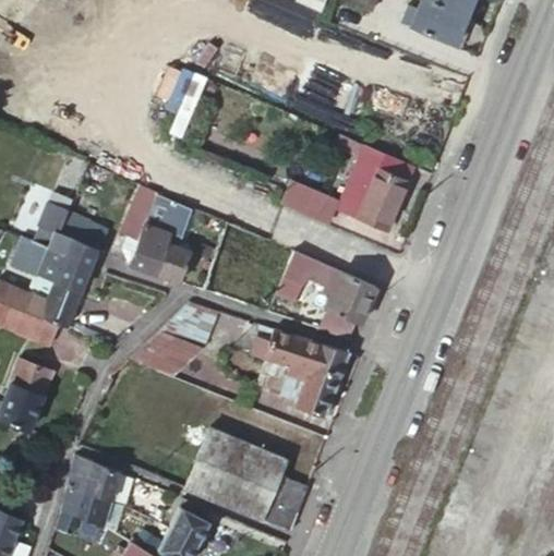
[(340,0),(372,13),(376,0),(340,0)]
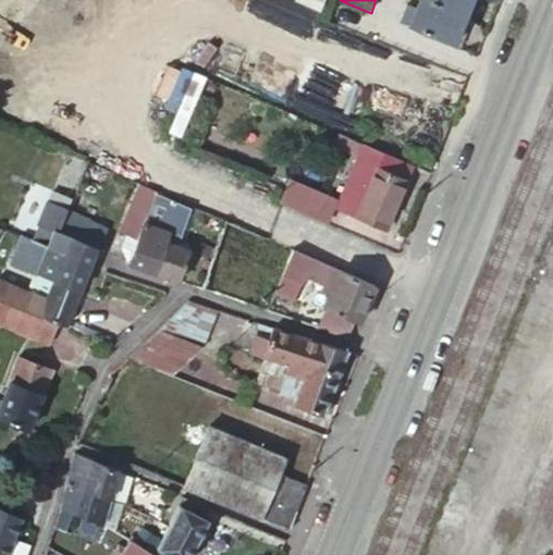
[(470,0),(420,0),(418,7),(409,4),(404,20),(410,23),(409,26),(458,47),(466,28),(461,26),(470,0)]
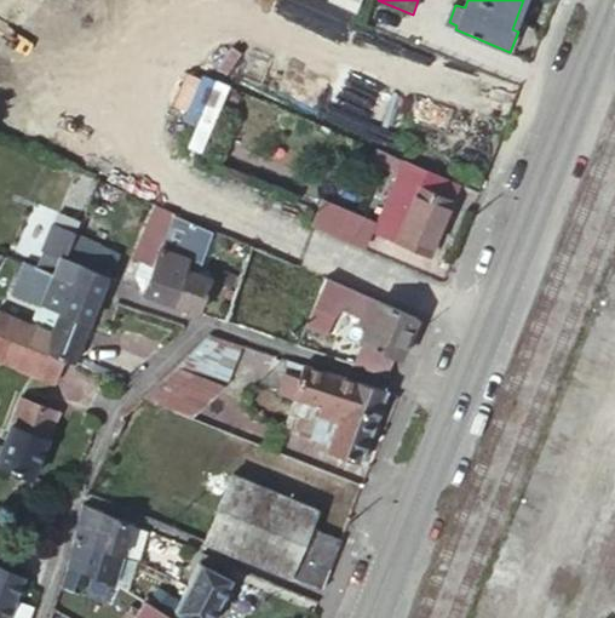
[(197,154),(214,159),(234,87),(205,80),(196,113),(207,115),(197,154)]
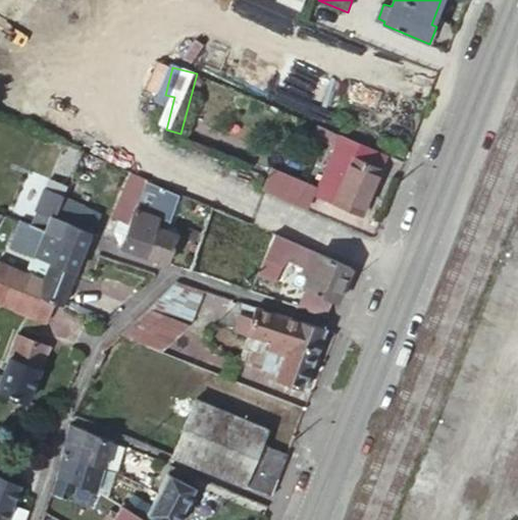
[(390,159),(344,140),(318,198),(363,217),(390,159)]
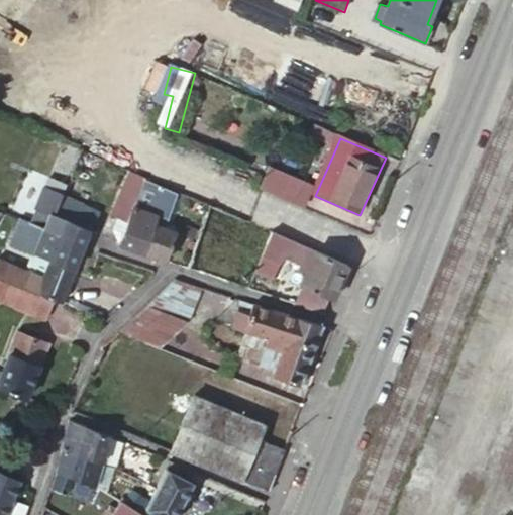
[(64,195),(72,177),(58,172),(40,211),(55,217),(56,214),(64,195)]
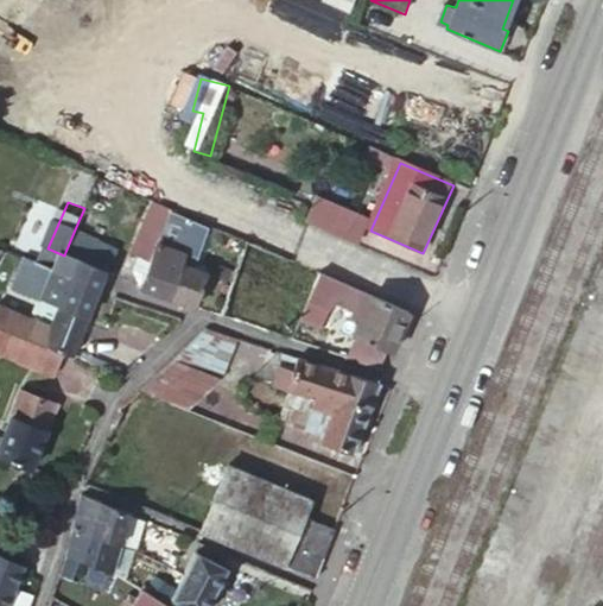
[(137,290),(172,302),(189,256),(159,245),(175,210),(162,204),(156,202),(132,253),(138,257),(137,258),(150,264),(137,290)]
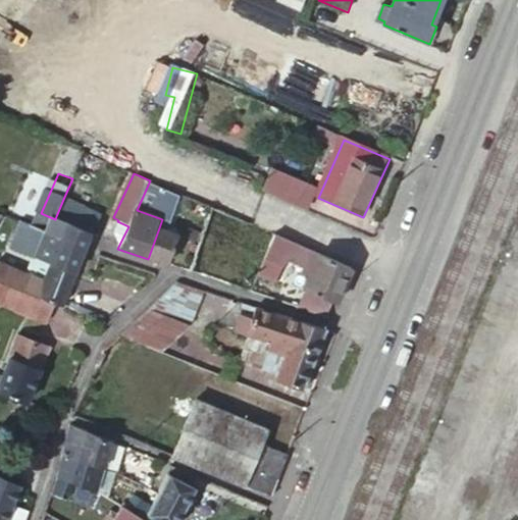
[(271,178),(265,192),(304,208),(310,195),(271,178)]
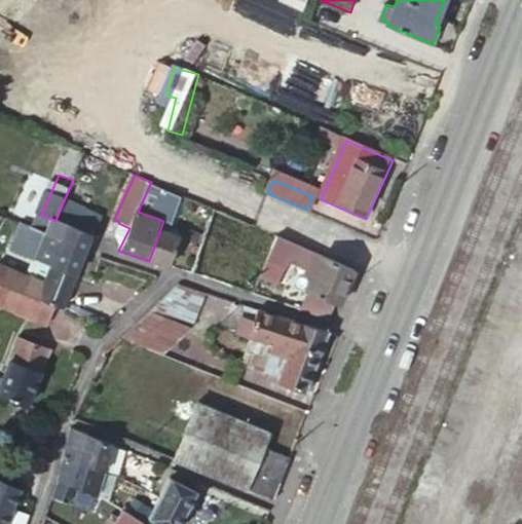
[(163,221),(149,261),(171,268),(182,238),(171,234),(184,196),(151,182),(138,212),(163,221)]
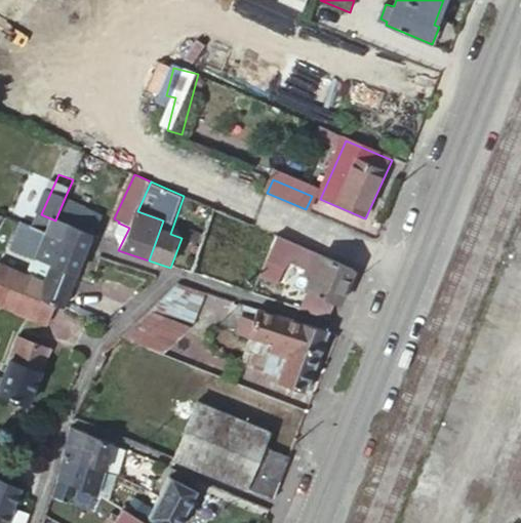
[(65,198),(56,217),(67,223),(91,232),(98,212),(65,198)]
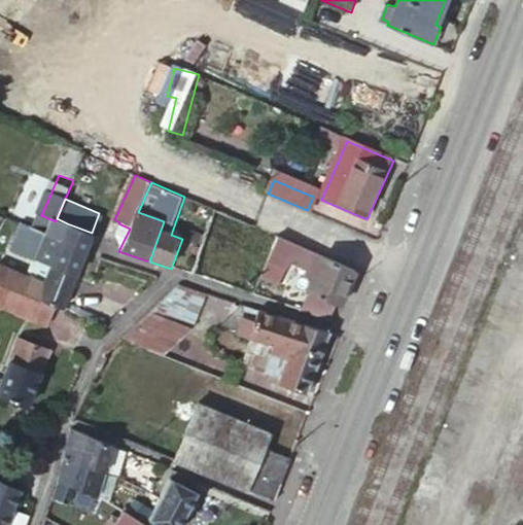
[(216,210),(192,275),(222,286),(246,222),(216,210)]
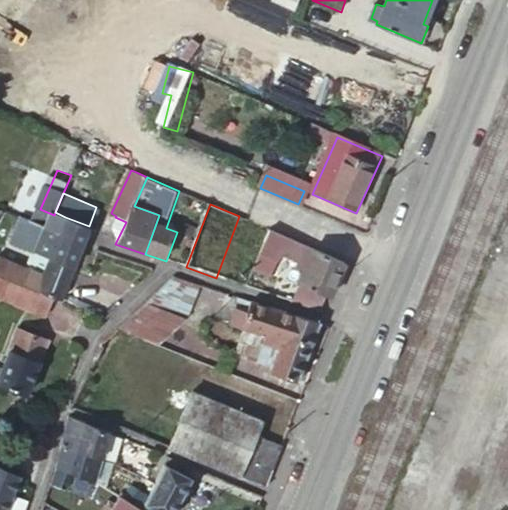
[(83,239),(88,228),(89,226),(65,217),(58,233),(41,226),(32,248),(49,255),(73,264),(83,239)]
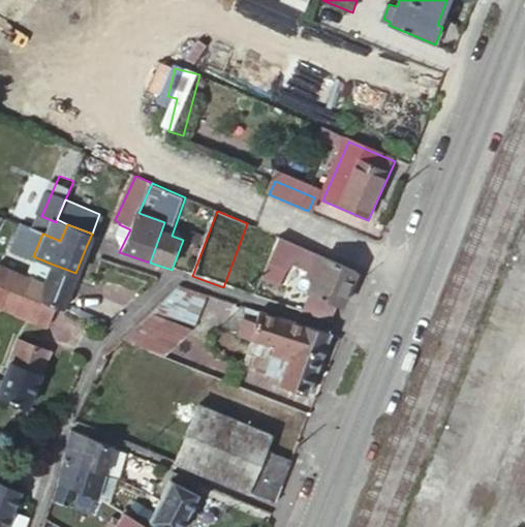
[(42,234),(22,225),(12,248),(33,256),(42,234)]
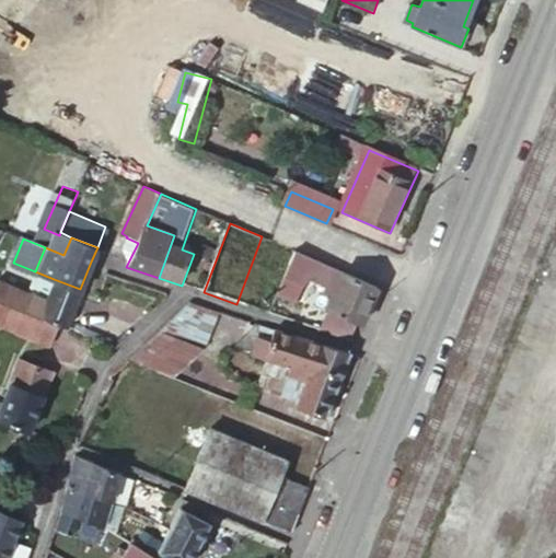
[(299,253),(281,245),(276,262),(292,269),(299,253)]
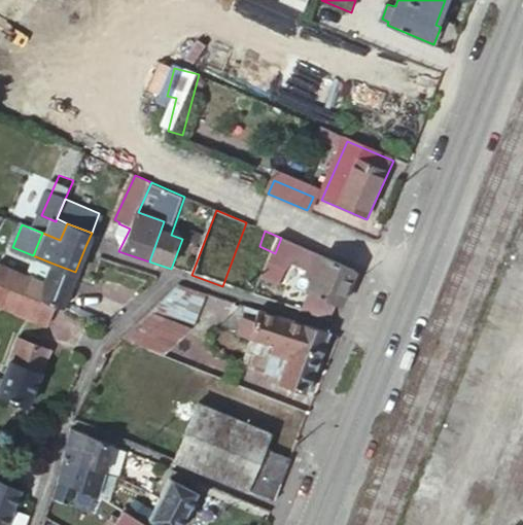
[(299,245),(281,238),(275,253),(265,278),(283,285),(291,263),(309,270),(306,276),(315,279),(310,291),(311,292),(303,313),(330,321),(336,306),(341,307),(356,270),(323,255),(299,245)]
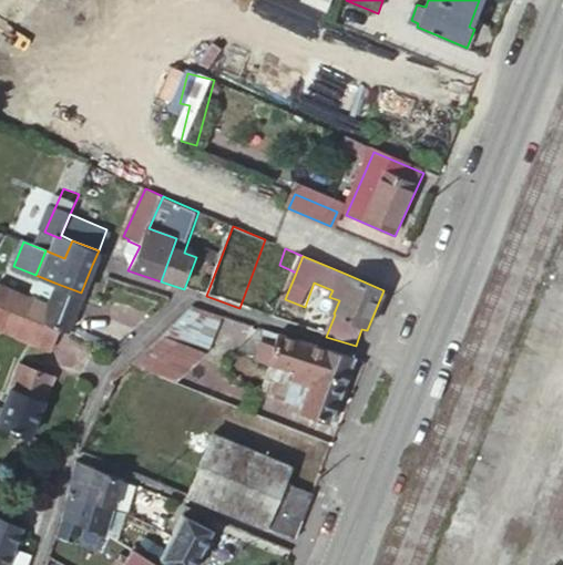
[(0,285),(0,305),(26,316),(52,328),(67,334),(81,296),(81,293),(54,283),(48,300),(31,294),(30,298),(0,285)]
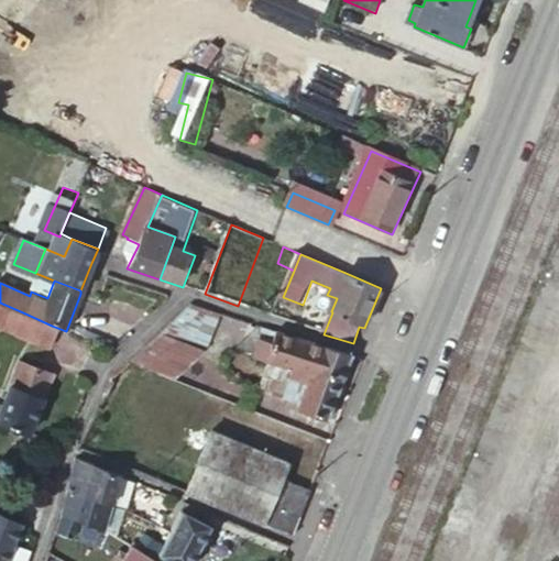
[(25,314),(0,303),(0,326),(31,339),(32,337),(45,343),(52,326),(25,314)]
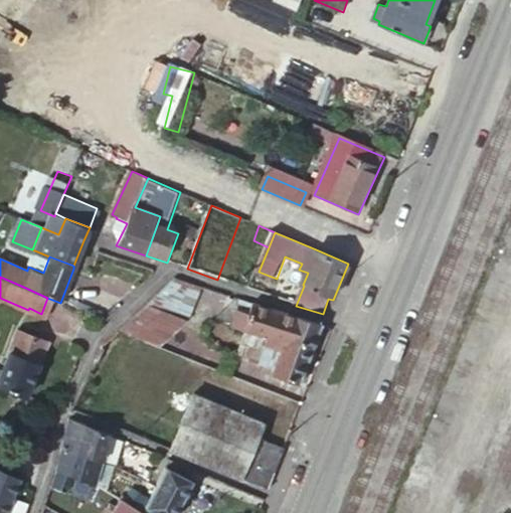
[(177,280),(121,331),(160,347),(189,321),(196,301),(202,288),(177,280)]
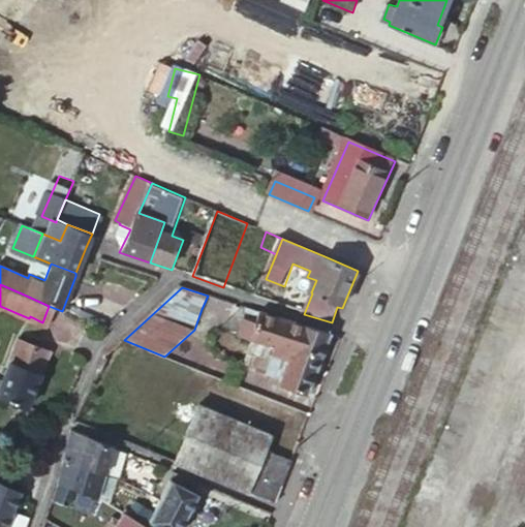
[(230,318),(235,305),(208,296),(202,309),(230,318)]
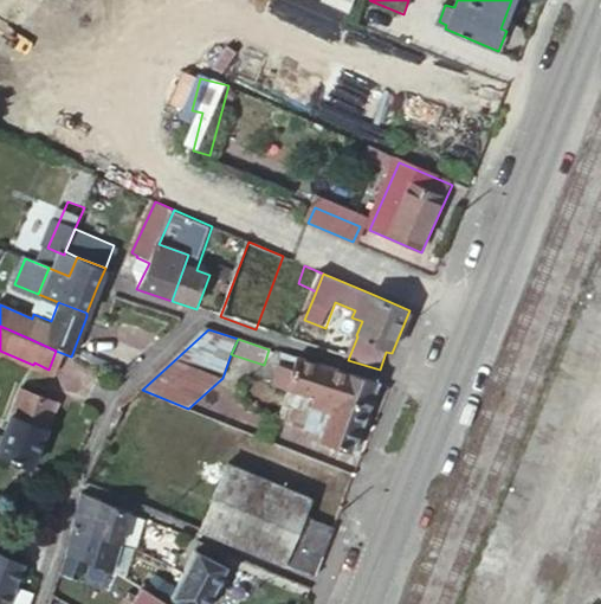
[(301,394),(337,407),(349,377),(299,360),(295,373),(282,368),(275,387),(288,391),(301,394)]
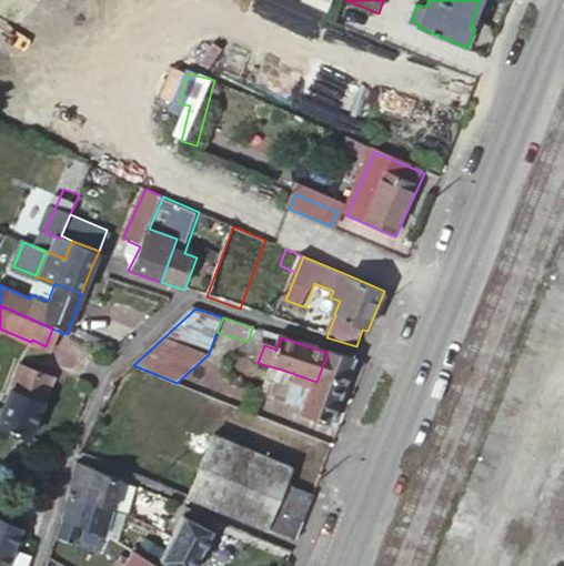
[(328,353),(316,382),(282,370),(277,384),(273,395),(288,401),(286,403),(306,410),(302,420),(330,427),(356,362),(328,353)]
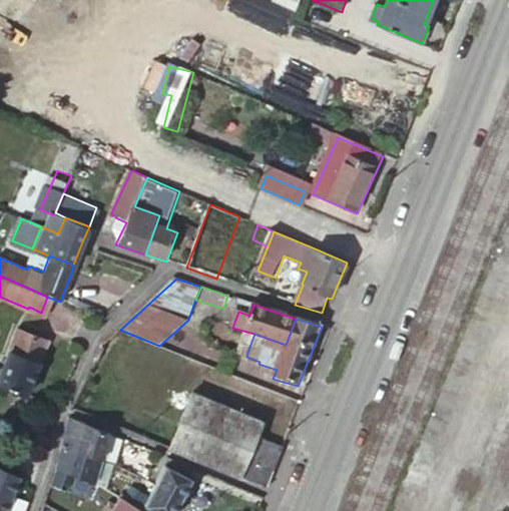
[(0,386),(2,387),(26,396),(47,341),(19,329),(8,359),(0,355),(0,386)]
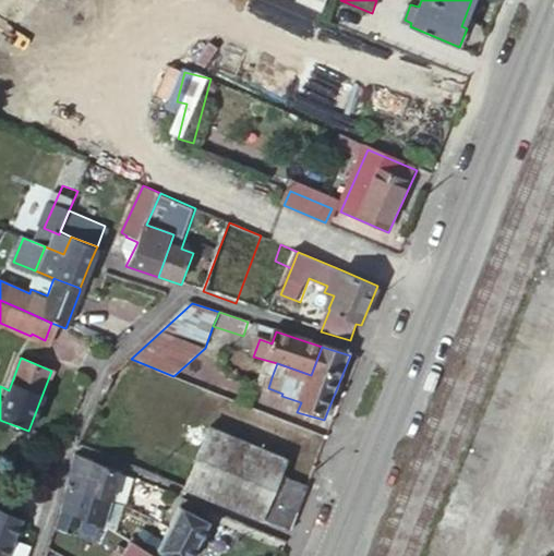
[(277,363),(265,360),(261,373),(272,377),(277,363)]
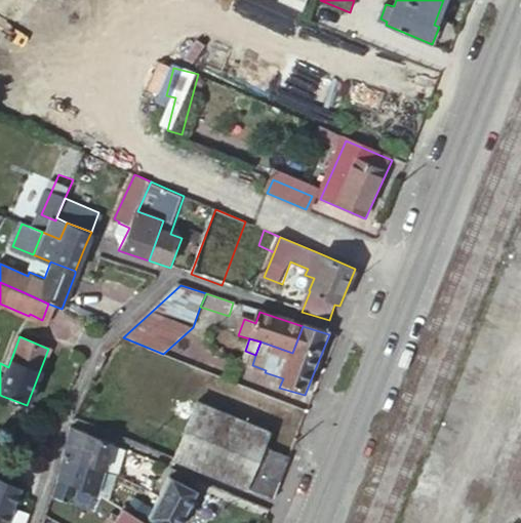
[(196,399),(171,460),(245,491),(266,443),(271,430),(196,399)]
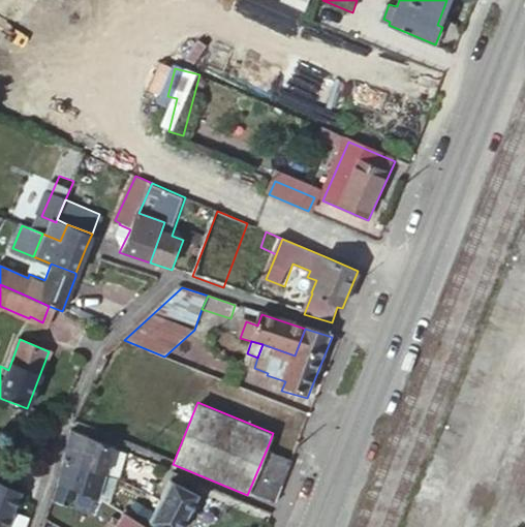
[(150,438),(99,417),(94,430),(145,451),(150,438)]
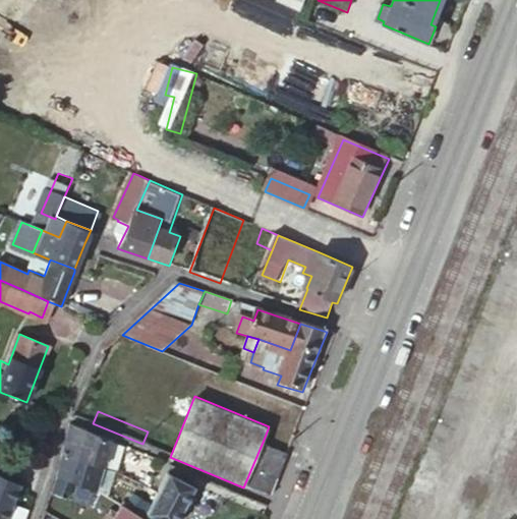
[(63,455),(101,469),(102,467),(109,443),(110,442),(70,425),(63,455)]
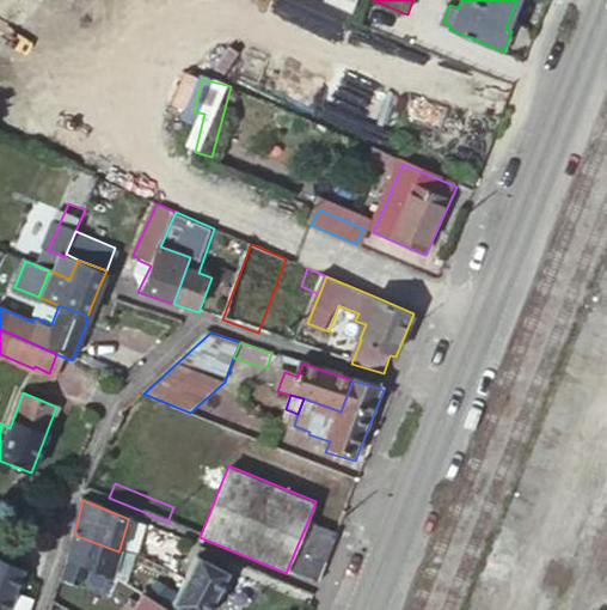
[(310,517),(286,573),(318,586),(339,530),(310,517)]
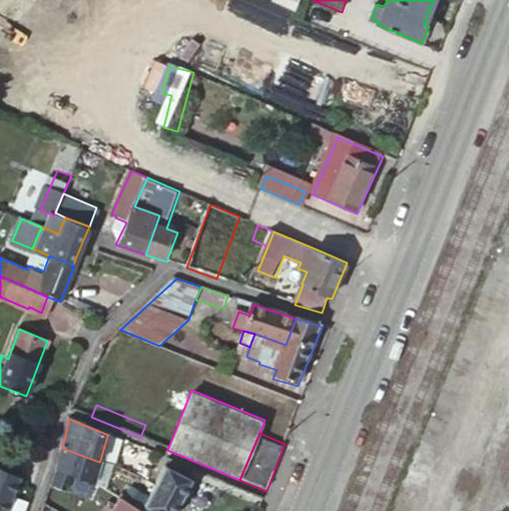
[(121,442),(107,436),(100,460),(114,464),(121,442)]
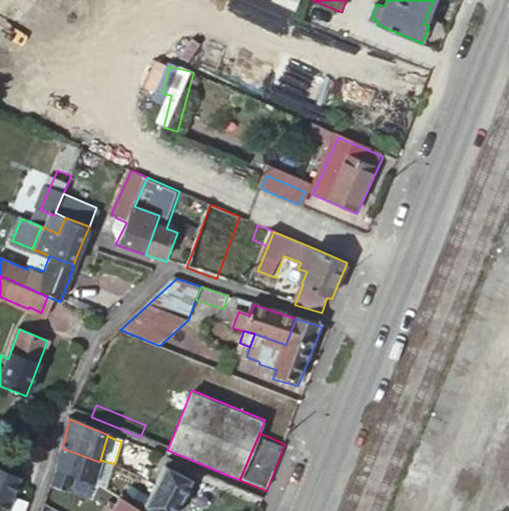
[(62,448),(56,469),(92,486),(99,462),(62,448)]
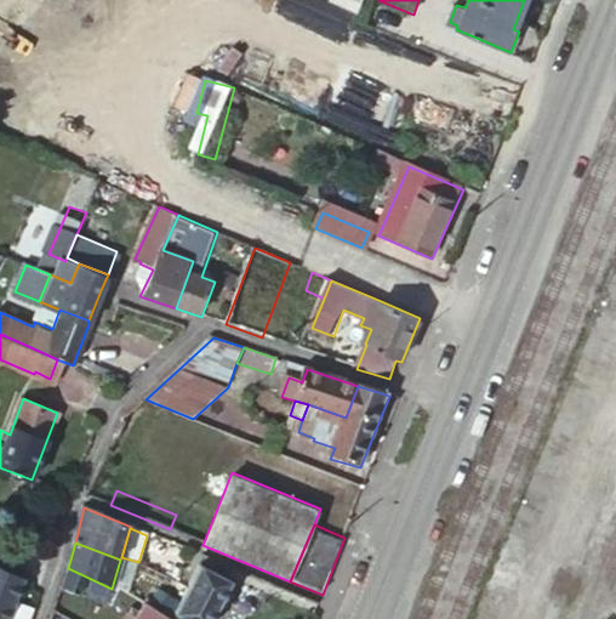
[(176,615),(182,618),(212,618),(232,584),(201,567),(176,615)]
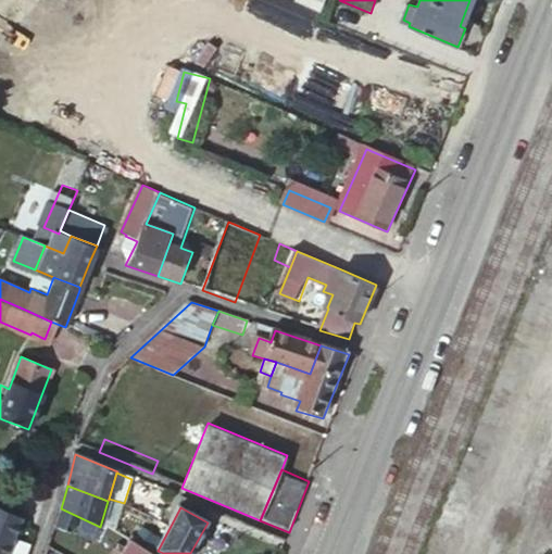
[(25,553),(28,546),(12,539),(21,519),(0,511),(0,553),(25,553)]
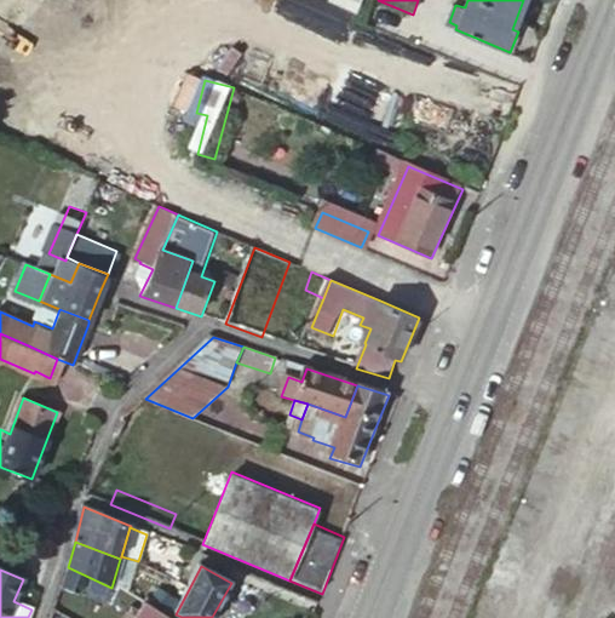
[(151,602),(166,613),(174,600),(160,590),(151,602)]
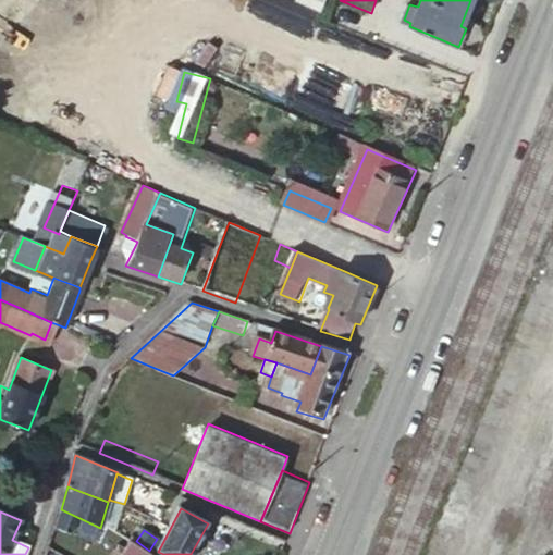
[(149,554),(133,543),(125,554),(122,554),(118,551),(115,554),(149,554)]
